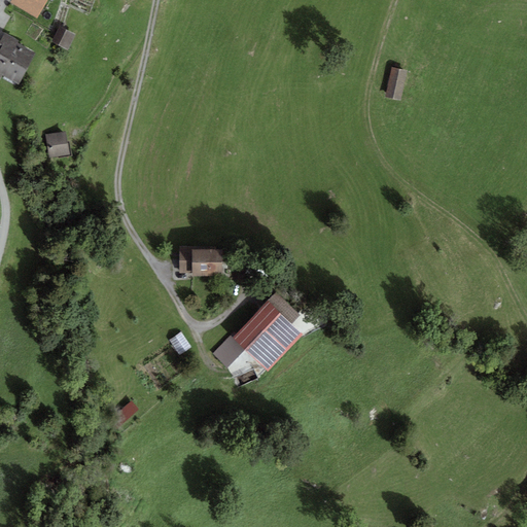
[(11,0),(10,3),(37,19),(47,0),(11,0)]
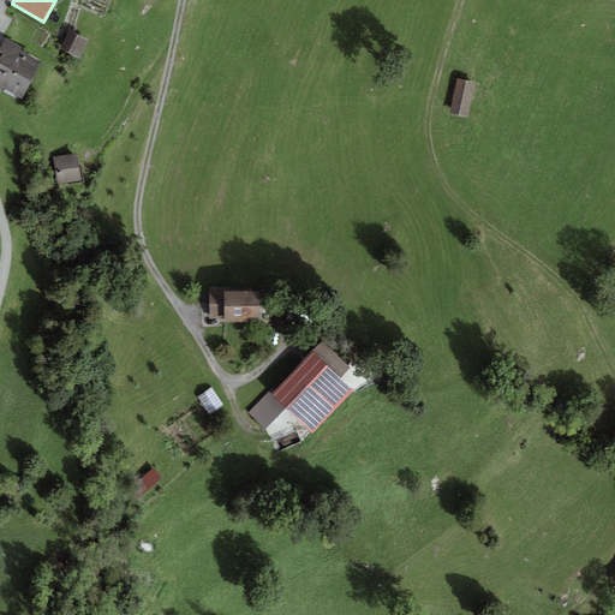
[(79,60),(88,40),(70,31),(60,52),(79,60)]
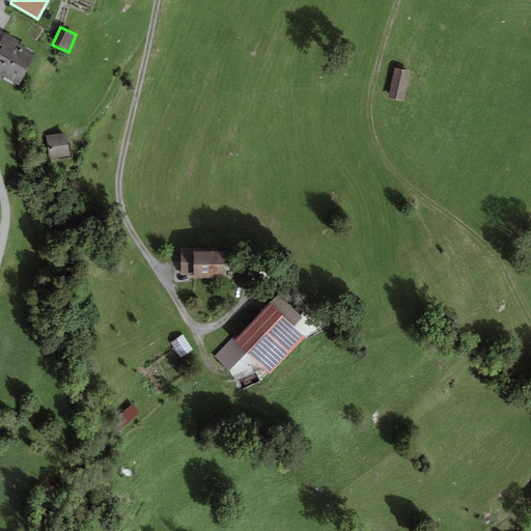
[(0,42),(0,46),(1,47),(0,49),(0,55),(27,71),(35,55),(18,45),(20,40),(5,33),(0,42)]
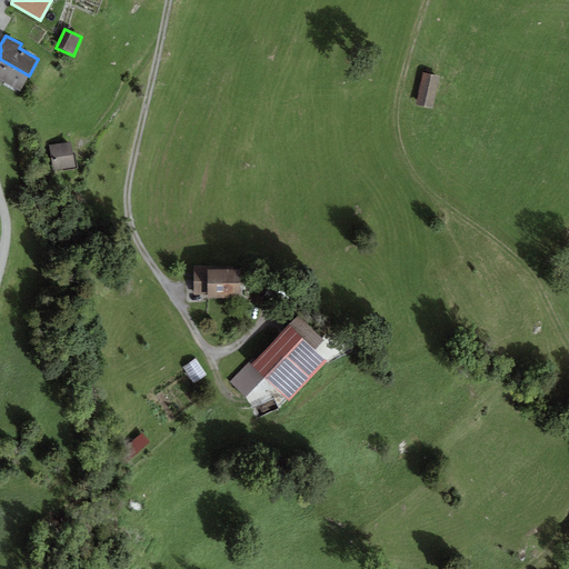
[(0,80),(20,92),(29,76),(0,59),(0,80)]
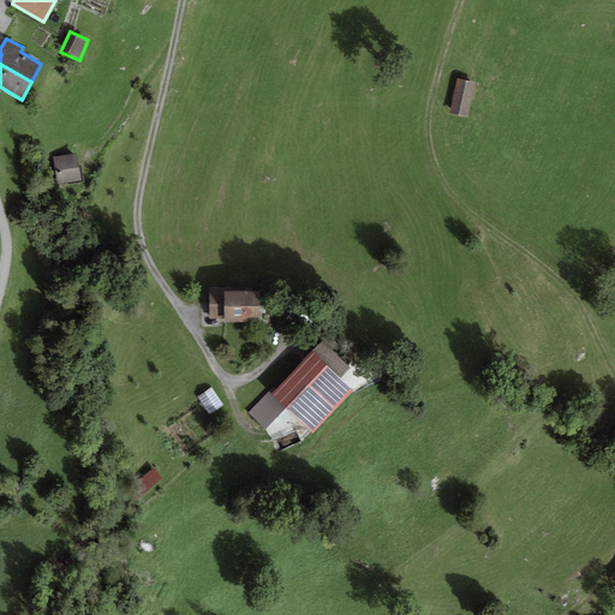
[(479,83),(460,79),(453,114),(471,118),(479,83)]
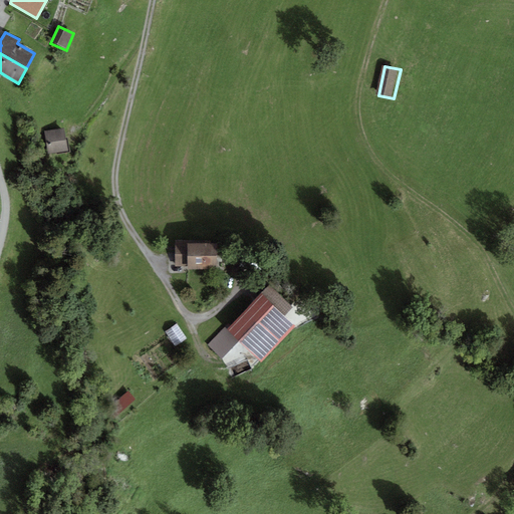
[(67,151),(63,129),(44,133),(48,155),(67,151)]
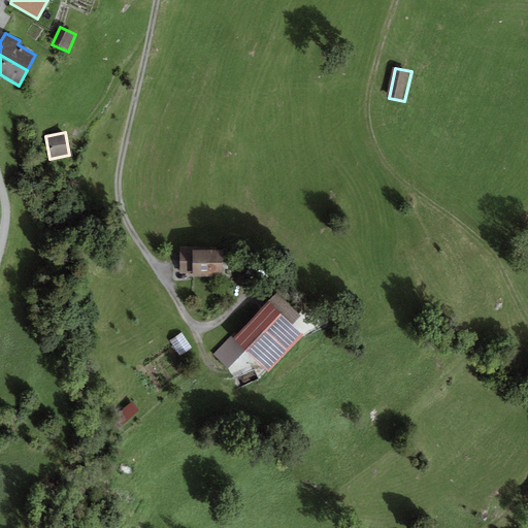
[(192,273),(193,277),(225,276),(225,248),(179,249),(179,274),(192,273)]
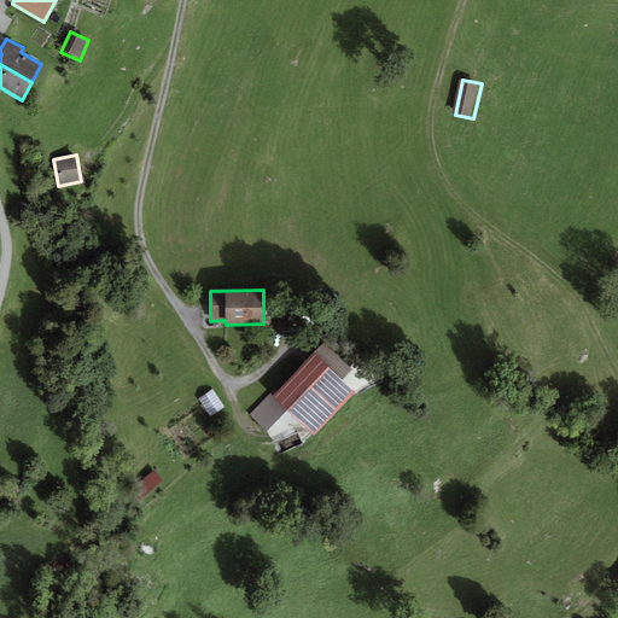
[(324,342),(313,353),(342,382),(353,369),(324,342)]
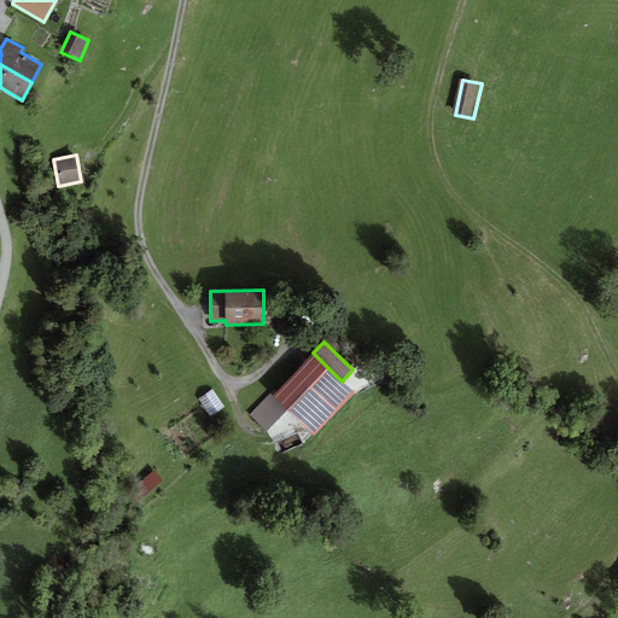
[(315,437),(354,392),(342,382),(313,353),(274,397),(287,410),(315,437)]
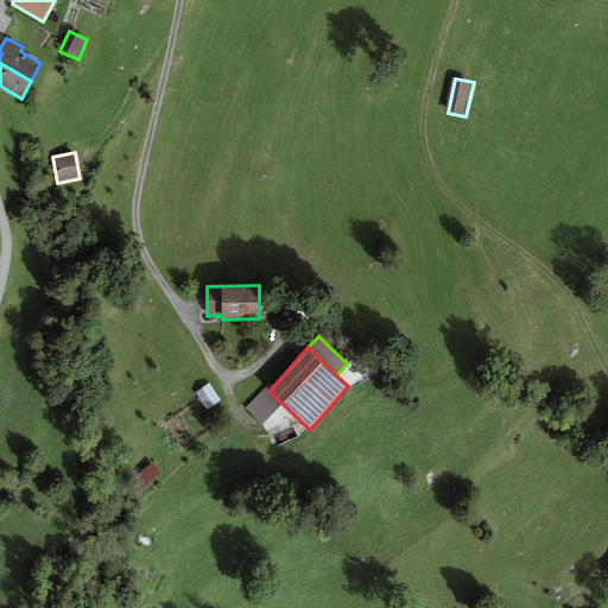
[(221,400),(209,384),(195,393),(208,411),(221,400)]
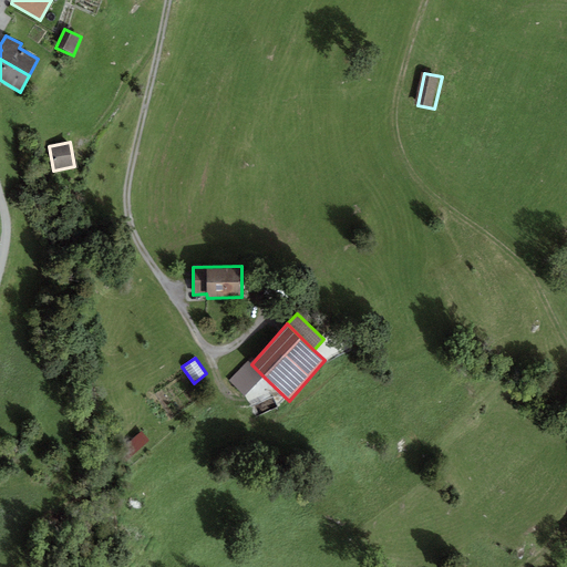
[(246,395),(264,377),(251,364),(248,360),(229,380),(246,395)]
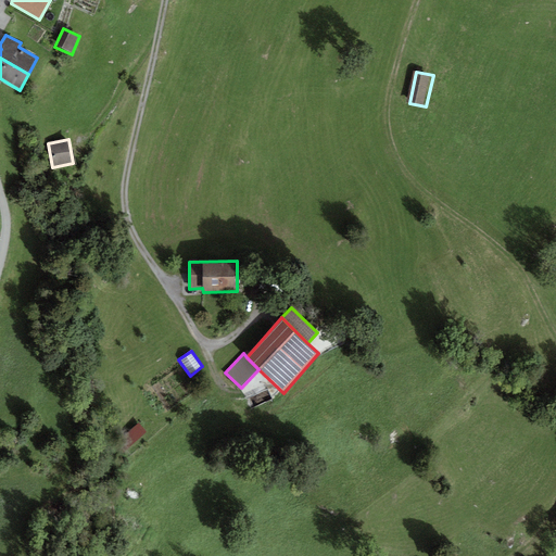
[(125,451),(146,433),(138,424),(117,441),(125,451)]
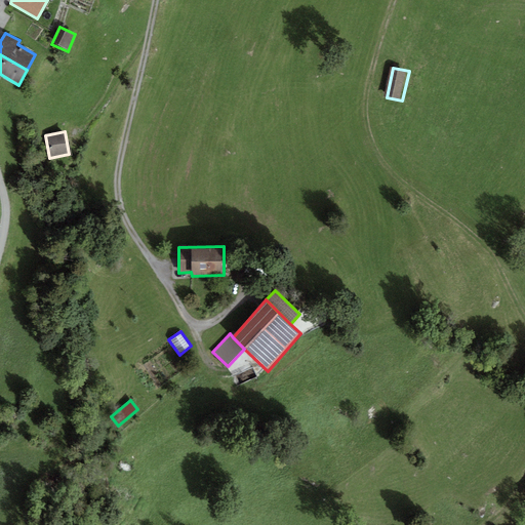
All buildings are outlined.
